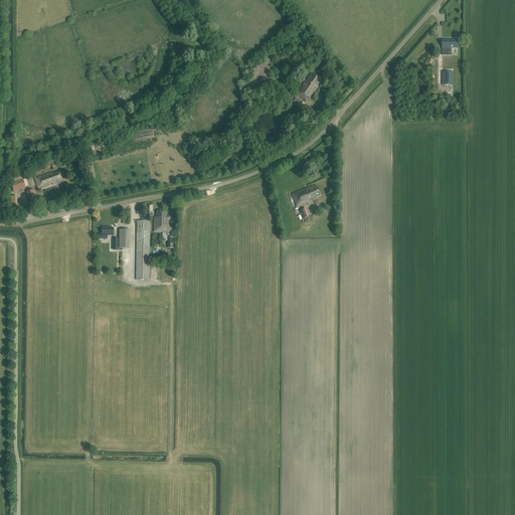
[(446,39),(459,39),(459,37),(442,37),(442,48),(446,48),(446,39)]
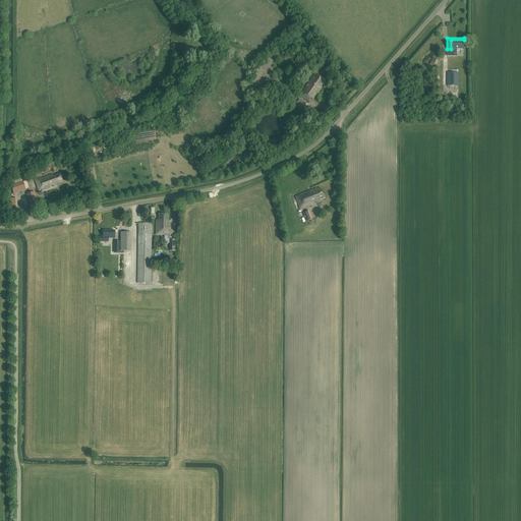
[(447,56),(457,56),(457,49),(464,49),(464,40),(451,40),(451,49),(447,49),(447,56)]
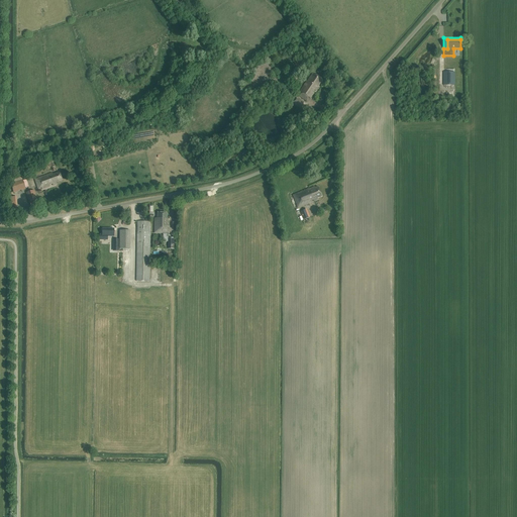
[(443,73),(444,86),(455,86),(454,73),(454,72),(443,72),(443,73)]
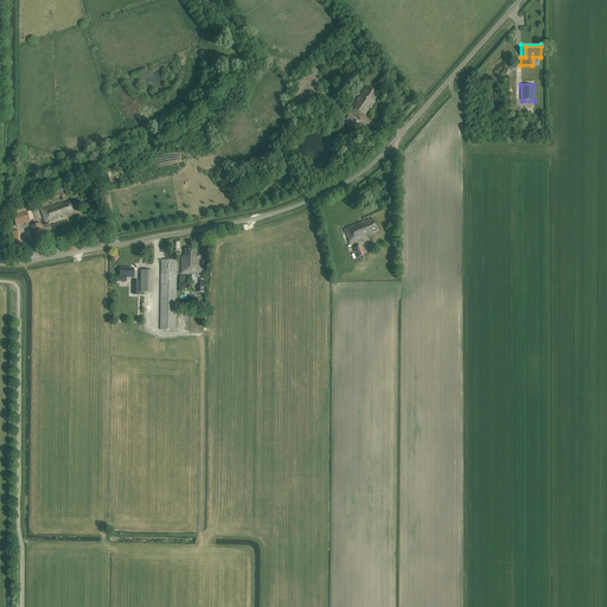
[(375,100),(378,94),(368,87),(362,95),(360,95),(352,107),(355,109),(352,113),(359,117),(362,114),(364,115),(369,109),(368,108),(369,106),(371,107),(372,103),(375,100)]
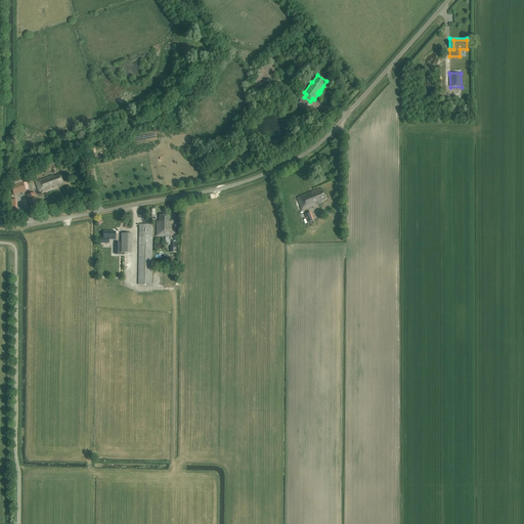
[(302,100),(300,99),(296,104),(303,108),(307,103),(302,100)]
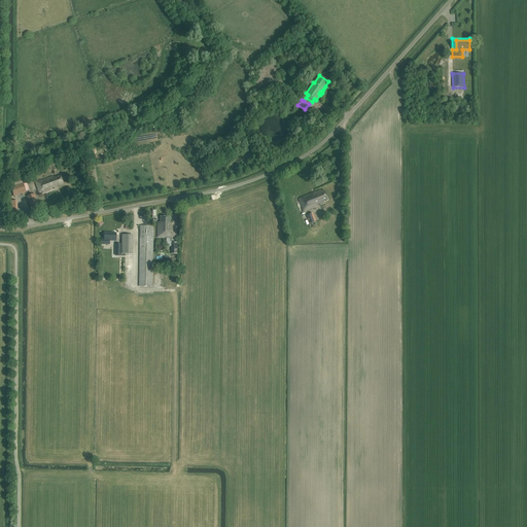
[(57,186),(63,184),(61,176),(54,178),(53,176),(36,182),(39,192),(42,191),(43,192),(51,190),(50,188),(54,187),(54,189),(58,187),(57,186)]
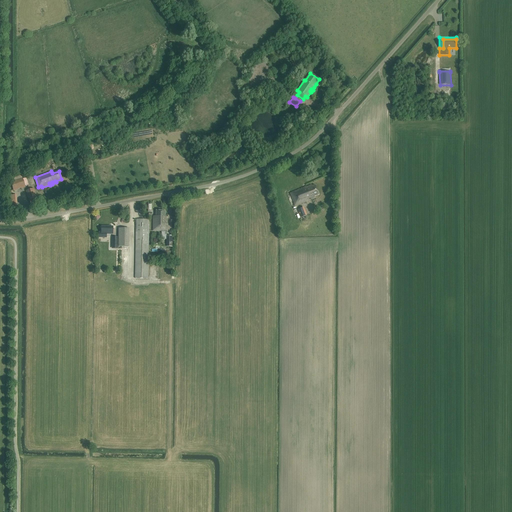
[(22,178),(10,181),(13,191),(18,190),(17,189),(21,188),(21,189),(25,187),(22,178)]
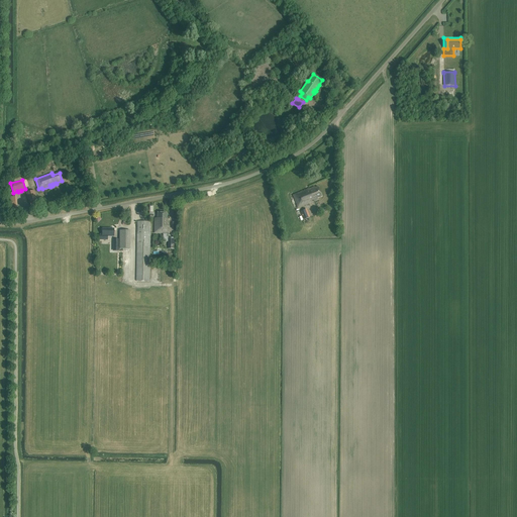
[(313,200),(313,201),(318,200),(317,198),(322,196),(318,187),(315,188),(315,187),(309,189),(293,195),(298,208),(310,203),(309,202),(313,200)]
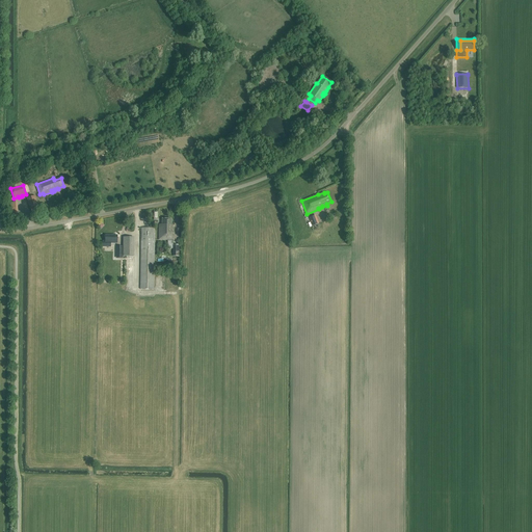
[(30,209),(38,207),(37,207),(34,196),(27,198),(30,209)]
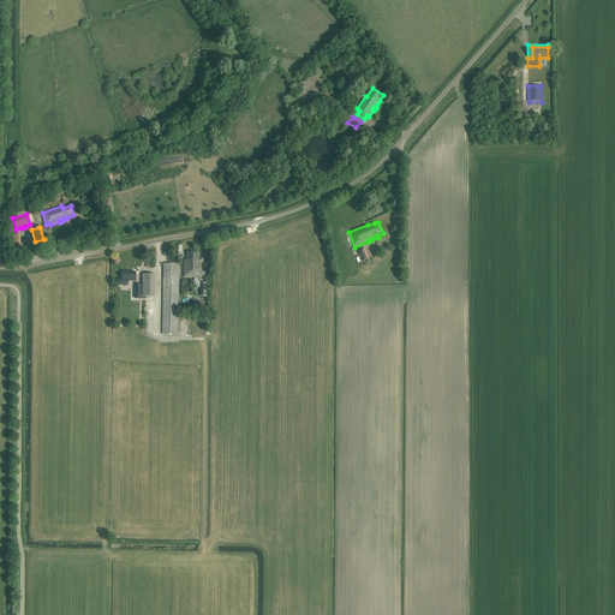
[(201,278),(201,264),(198,264),(198,254),(187,252),(187,260),(184,260),(184,278),(201,278)]
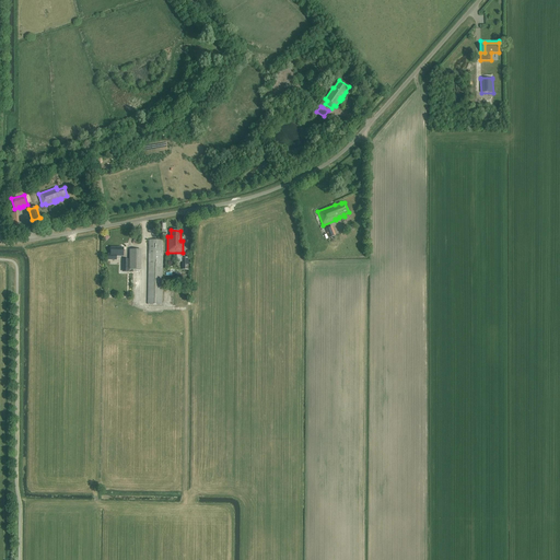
[(162,305),(163,241),(148,241),(148,304),(162,305)]
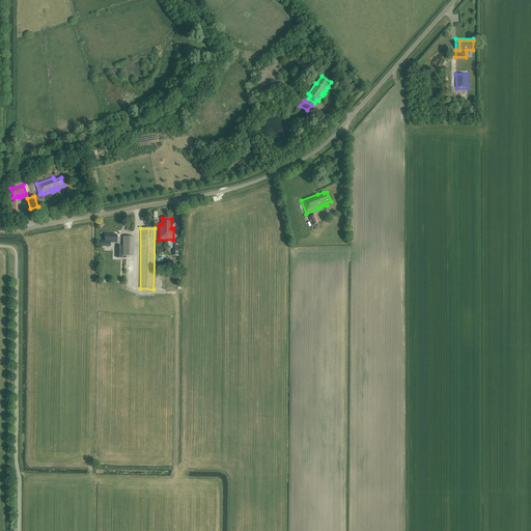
[(117,243),(117,234),(105,234),(105,242),(103,242),(103,247),(110,247),(110,243),(117,243)]
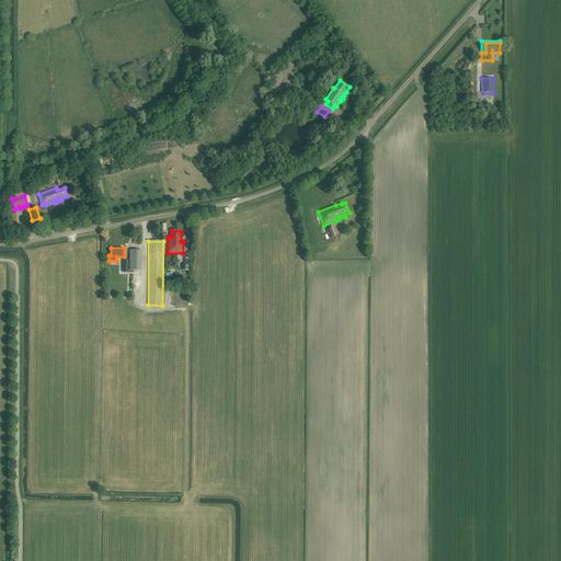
[(141,250),(130,250),(130,270),(140,270),(141,250)]
